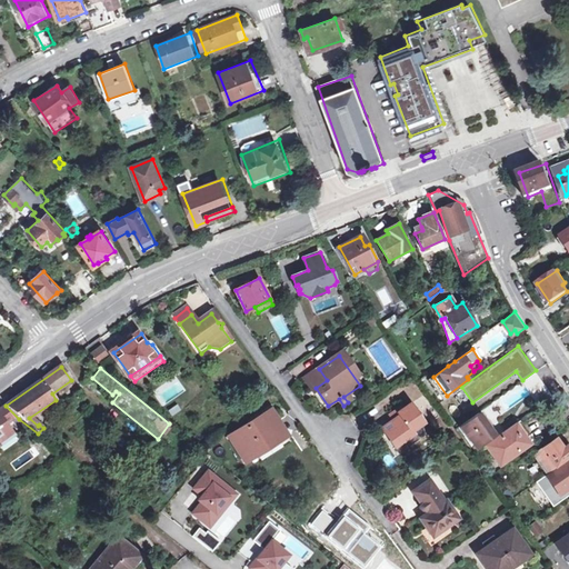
[(327,380),(319,369),(303,379),(312,390),(316,388),(327,380)]
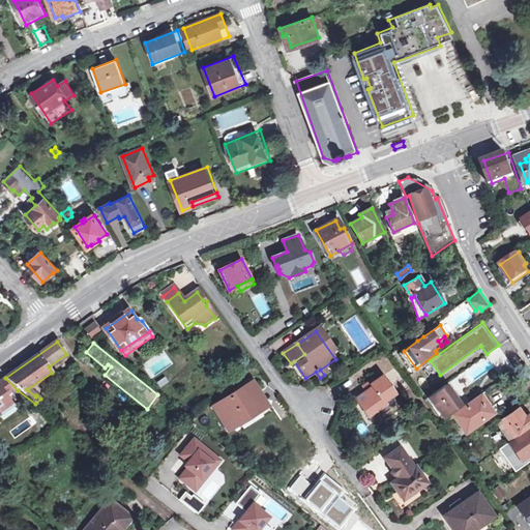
[(487,354),(498,370),(510,360),(499,345),(487,354)]
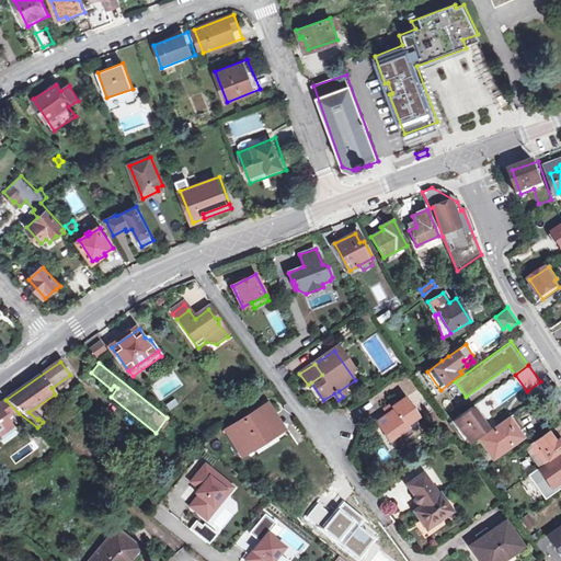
[(540,381),(527,391),(533,399),(546,389),(540,381)]
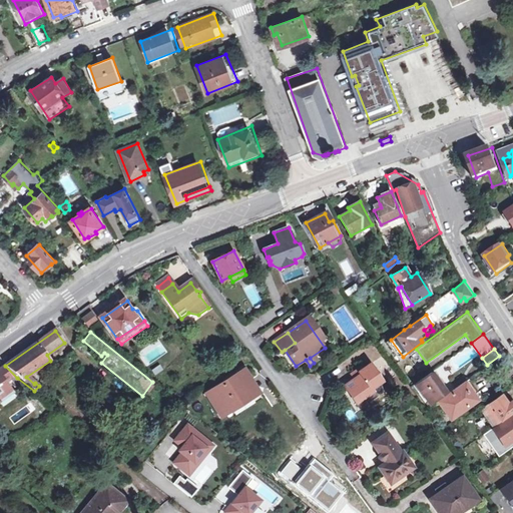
[(398,362),(407,374),(421,364),(412,352),(398,362)]
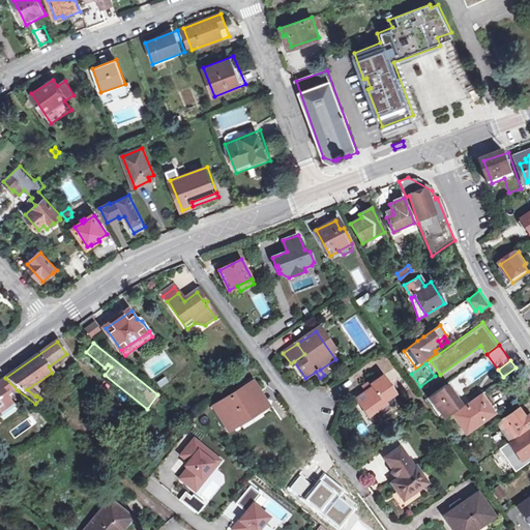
[(370,416),(387,404),(385,402),(396,393),(384,377),(373,384),(375,387),(357,400),(370,416)]
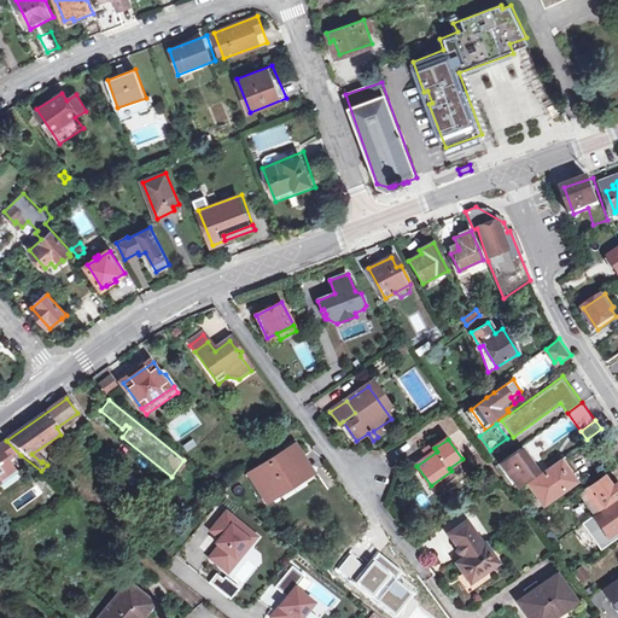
[(0,479),(0,464),(13,455),(15,455),(4,442),(0,444),(0,481),(0,479)]
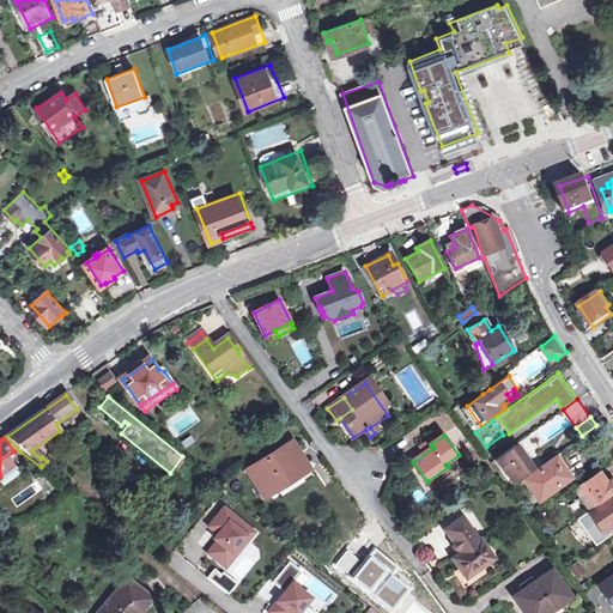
[(313,469),(292,439),(244,471),(266,498),(313,469)]
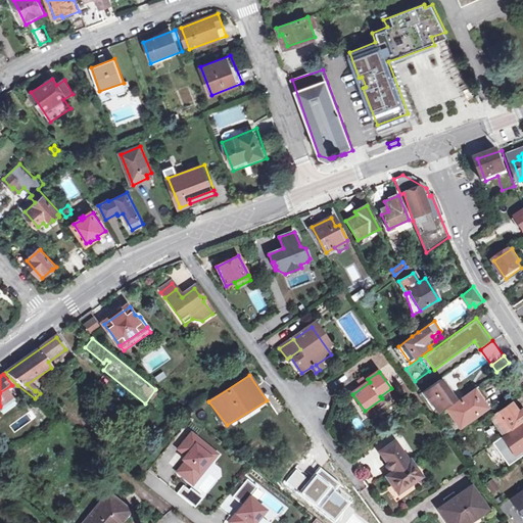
[(449,385),(446,380),(443,383),(441,378),(422,392),(437,413),(456,399),(447,387),(449,385)]
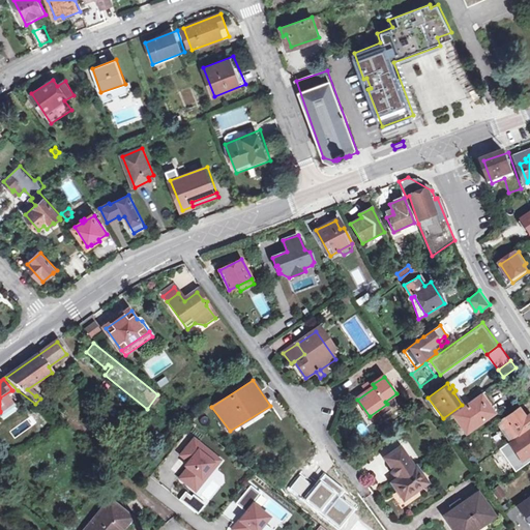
[(19,401),(11,390),(0,398),(0,411),(0,412),(1,413),(19,401)]
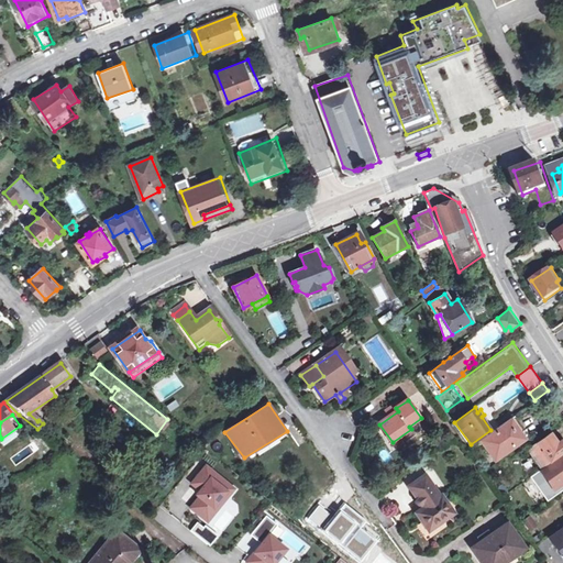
[(496,461),(527,437),(518,424),(516,427),(511,419),(482,441),(496,461)]
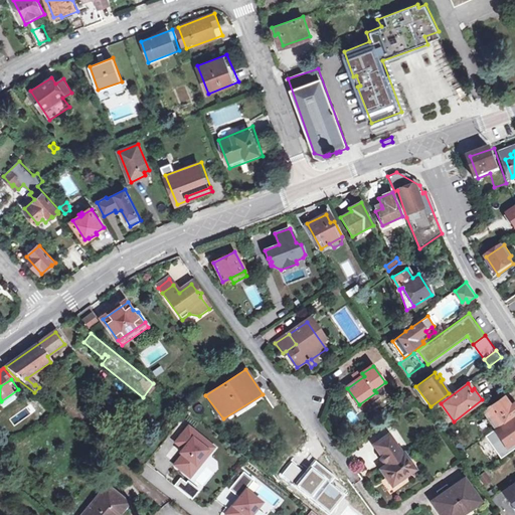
[(514,401),(513,399),(509,402),(504,396),(484,411),(495,427),(514,412),(514,401)]
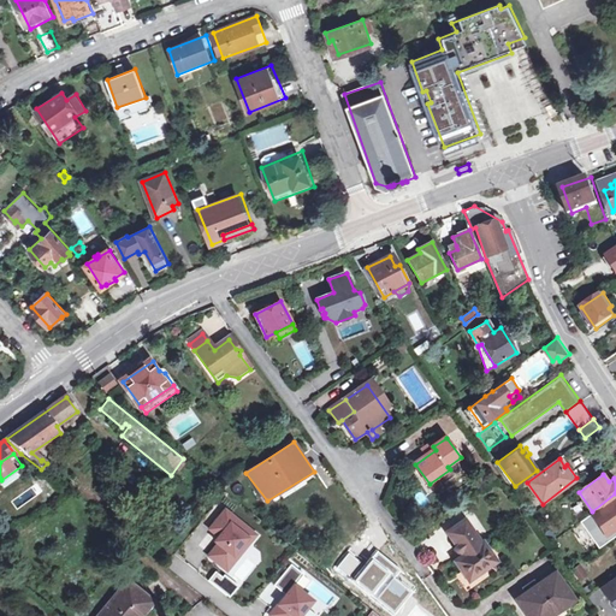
[(232,557),(252,533),(225,510),(208,531),(218,538),(214,543),(217,545),(207,557),(226,572),(235,560),(232,557)]
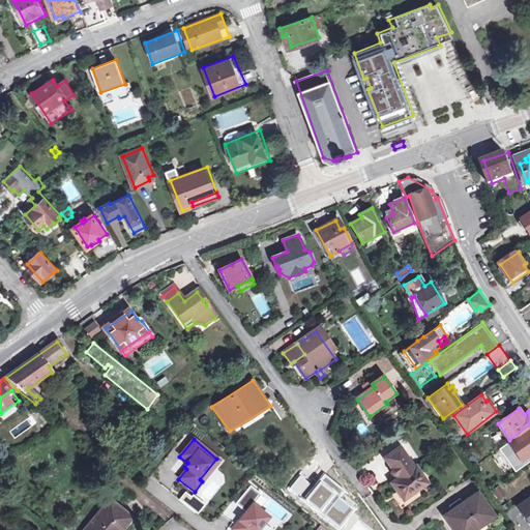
[(401,488),(407,496),(429,481),(416,465),(414,466),(400,446),(385,458),(399,477),(392,481),(398,490),(401,488)]
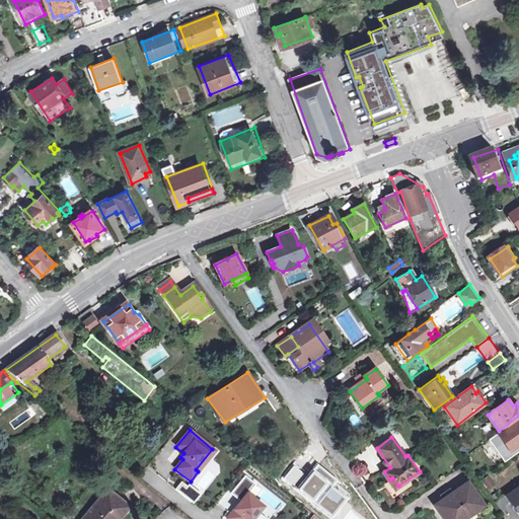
[(466,456),(470,453),(465,445),(461,448),(466,456)]
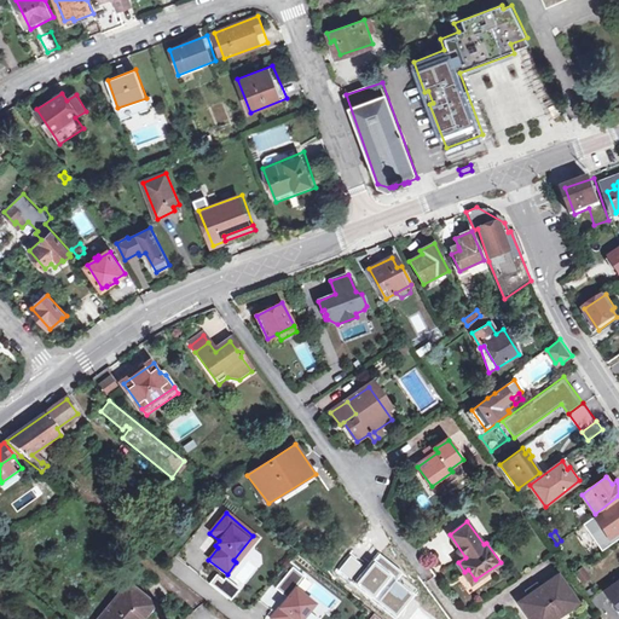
[(253,536),(233,560),(236,562),(256,538),(253,536)]
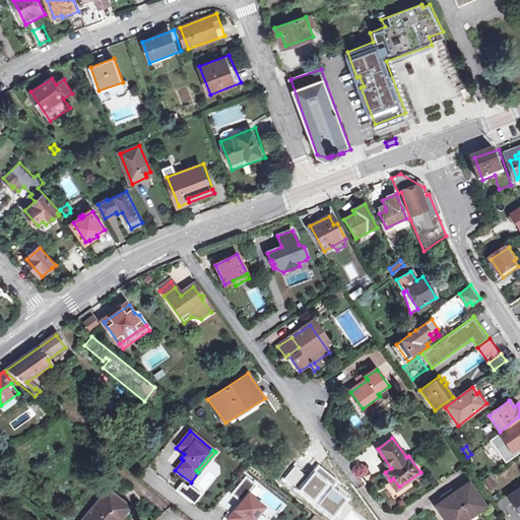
[(475,462),(479,468),(484,465),(480,459),(475,462)]
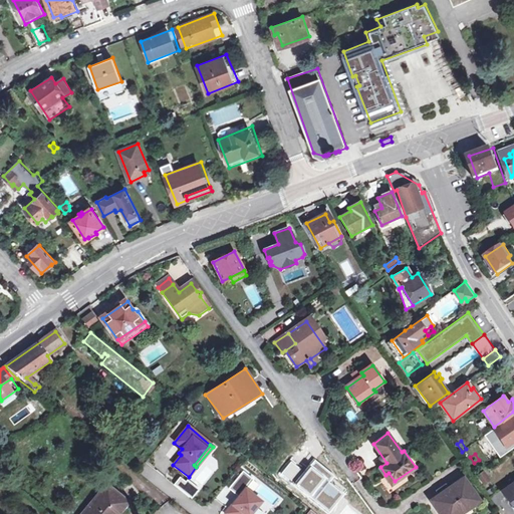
[(479,475),(485,483),(491,479),(484,471),(479,475)]
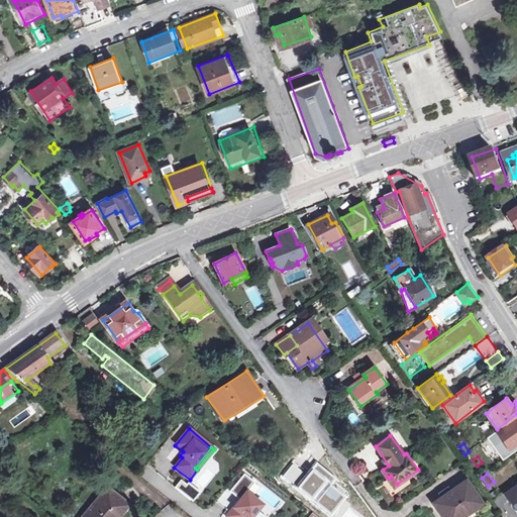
[(250,480),(243,475),(231,490),(239,497),(223,516),(251,516),(264,503),(244,489),(250,480)]
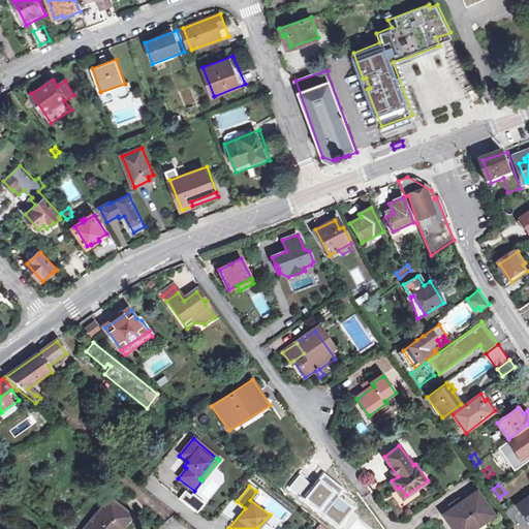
[(452,502),(455,506),(444,512),(456,528),(462,528),(467,526),(470,528),(471,528),(493,514),(476,490),(462,500),(459,497),(452,502)]
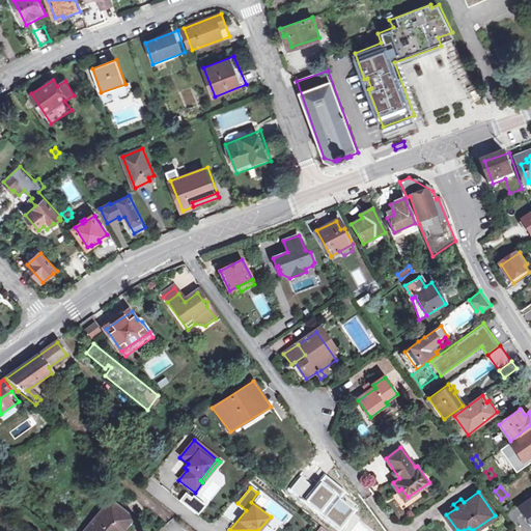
[(185,493),(179,499),(196,513),(203,505),(192,495),(190,498),(185,493)]
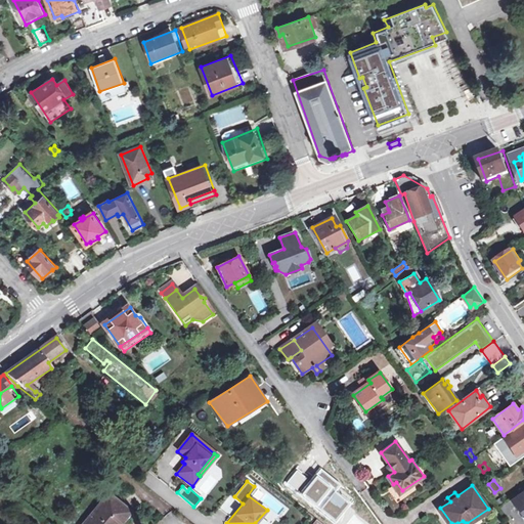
[(523,491),(511,500),(517,508),(523,518),(523,491)]
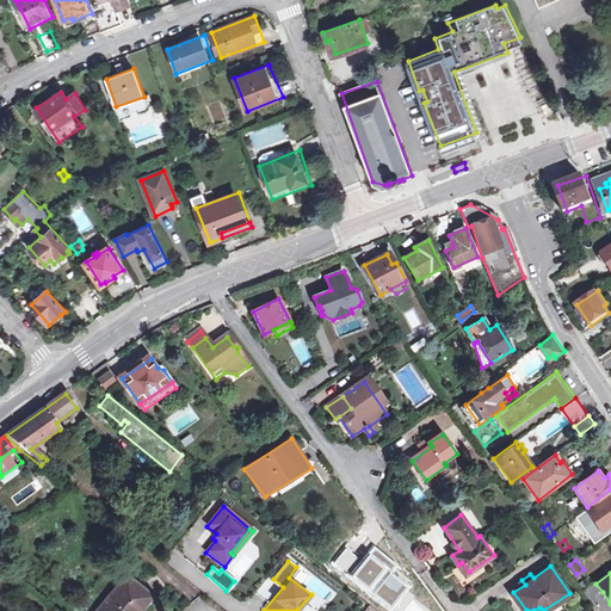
[(125,580),(99,610),(140,610),(150,598),(125,580)]
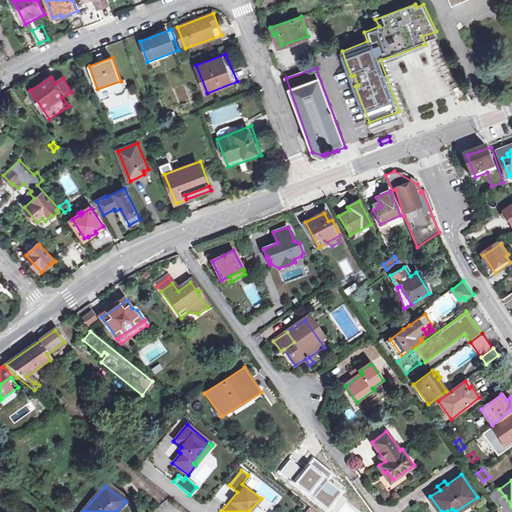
[(505,496),(499,489),(499,488),(489,495),(494,503),(505,496)]
